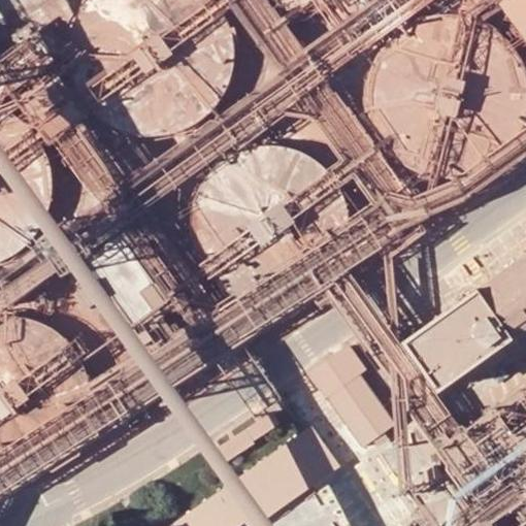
[(88,0),(84,5),(78,12),(74,20),(71,28),(69,36),(68,44),(67,53),(68,62),(69,70),(71,78),(74,87),(77,94),(83,101),(88,108),(93,114),(100,120),(106,125),(114,129),(122,132),(130,134),(138,136),(148,137),(160,136),(168,135),(176,133),(184,130),(192,126),(199,122),(205,117),(211,110),(217,104),(222,97),(226,89),(229,81),(231,73),(233,65),(234,56),(233,47),(232,39),(230,31),(228,23),(224,15),(220,8),(215,1),(214,0),(88,0)]
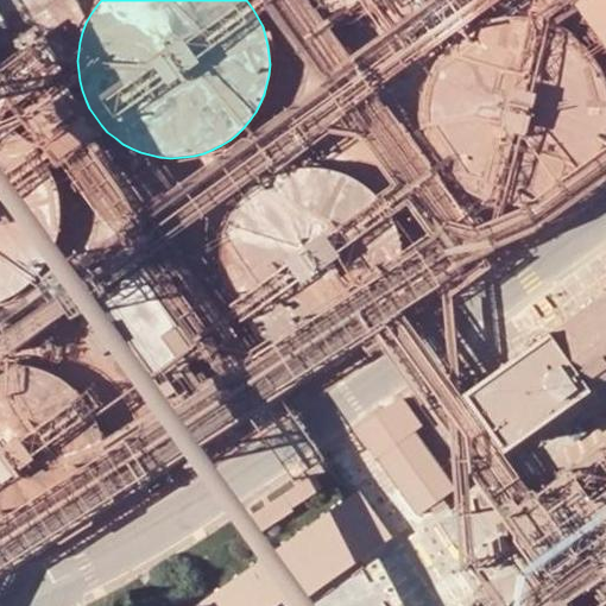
[(605,5),(601,0),(580,0),(569,8),(605,60),(605,5)]
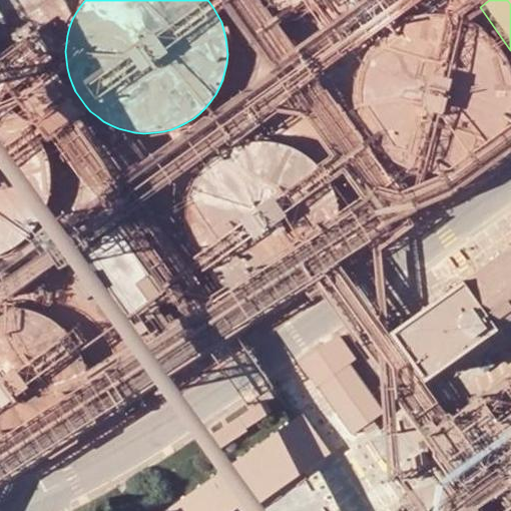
[(371,142),(376,148),(378,150),(384,156),(391,161),(398,165),(406,168),(414,171),(422,172),(430,173),(439,173),(447,173),(455,171),(463,168),(471,165),(478,161),(485,156),(491,151),(502,139),(506,132),(510,124),(510,63),(509,60),(505,53),(501,46),(495,39),(490,33),(483,28),(476,23),(469,20),(461,16),(453,14),(445,13),(437,12),(429,12),(421,13),(413,15),(405,18),(397,21),(390,25),(383,30),(377,36),(372,42),(367,49),(363,56),(359,64),(357,72),(355,80),(354,88),(354,96),(355,104),(356,112),(359,120),(362,128),(366,135),(371,142)]
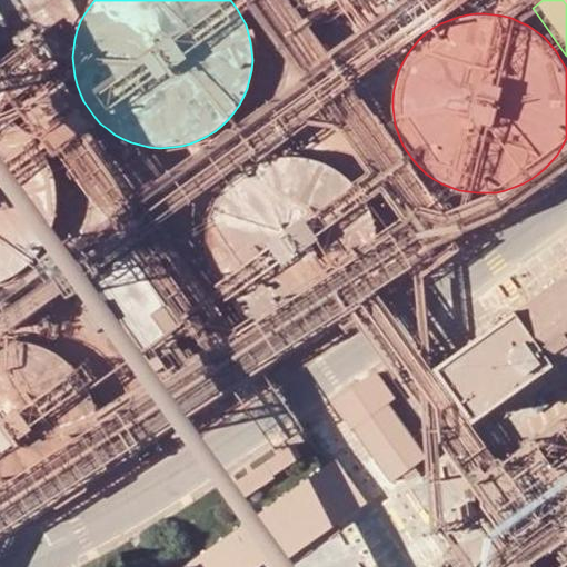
[(0,281),(1,281),(10,278),(18,272),(26,268),(32,261),(38,255),(43,247),(49,239),(52,231),(56,222),(58,214),(59,204),(59,195),(59,186),(57,177),(55,167),(51,159),(47,150),(42,142),(37,136),(30,129),(22,123),(15,118),(7,113),(0,110),(0,281)]
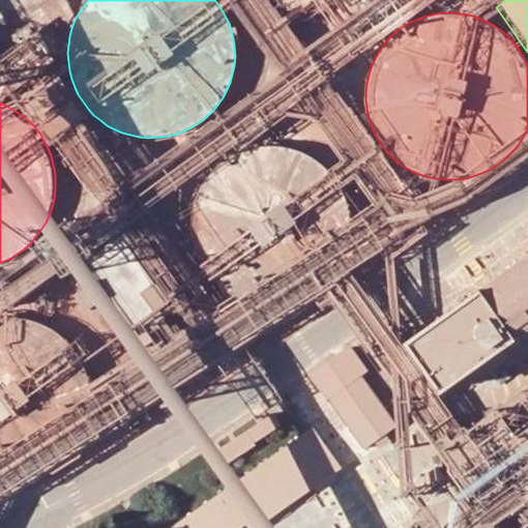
[(258,144),(250,146),(244,148),(236,150),(229,154),(222,158),(214,164),(209,170),(203,176),(199,183),(195,191),(192,199),(189,206),(188,214),(187,224),(187,232),(188,240),(191,248),(194,256),(198,263),(206,276),(212,283),(218,288),(226,293),(233,297),(240,300),(248,303),(257,305),(265,305),(273,305),(282,304),(290,303),(298,300),(305,297),(313,293),(320,288),(326,283),(331,276),(336,269),(341,262),(345,255),(347,246),(349,238),(350,230),(350,222),(349,213),(348,205),(345,197),(342,188),(338,181),(332,175),(327,169),(321,163),(315,157),(308,153),(299,149),(292,147),(284,145),(274,144),(266,144),(258,144)]
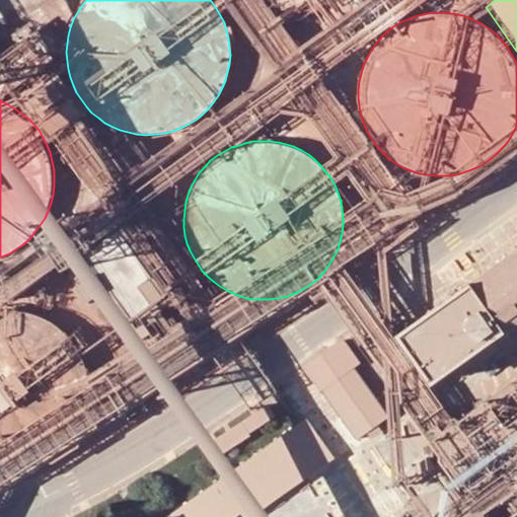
[(170,294),(122,226),(86,252),(135,319),(170,294)]
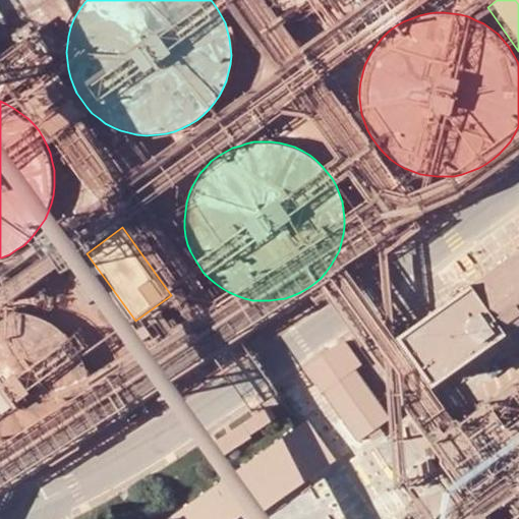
[(428,386),(518,321),(518,248),(395,338),(428,386)]
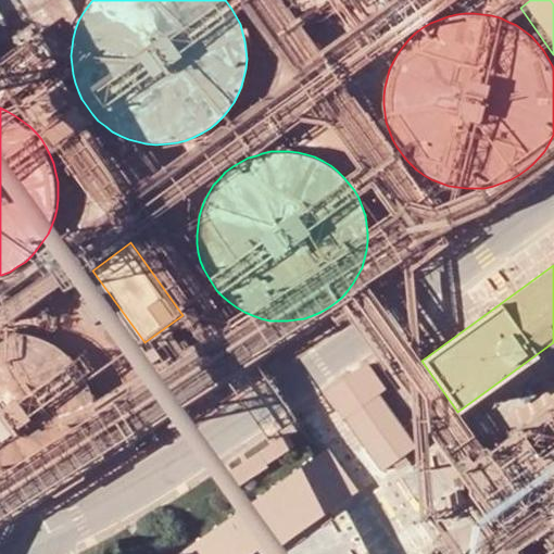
[(13,329),(4,329),(0,329),(0,504),(4,505),(13,504),(22,503),(30,502),(39,499),(48,495),(55,490),(63,486),(70,479),(77,469),(83,462),(87,454),(90,445),(93,437),(95,428),(96,419),(96,411),(95,402),(92,393),(89,385),(86,376),(80,368),(76,362),(70,354),(63,349),(55,343),(48,339),(40,336),(32,332),(23,330),(13,329)]
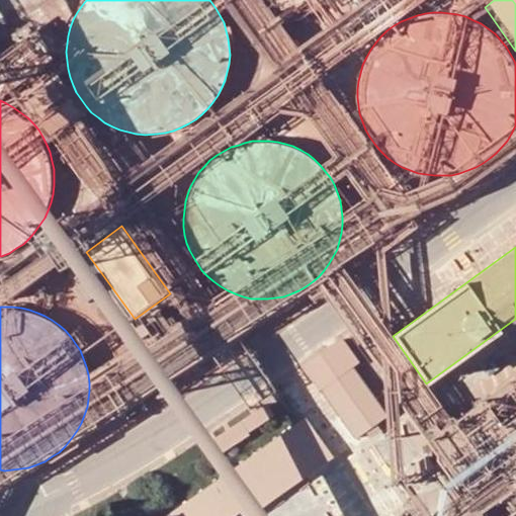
[(357,437),(389,415),(352,365),(321,388),(357,437)]
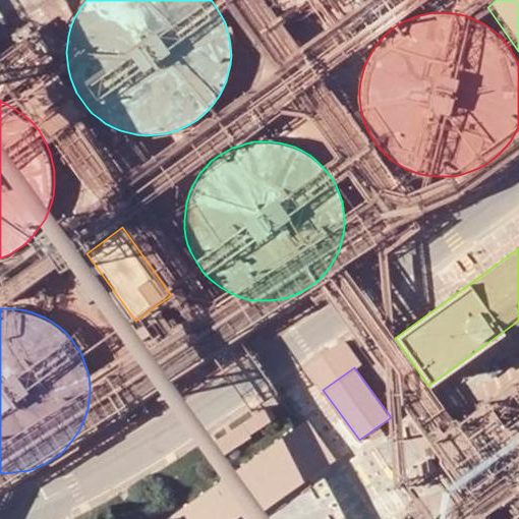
[(307,420),(334,459),(347,450),(320,411),(307,420)]
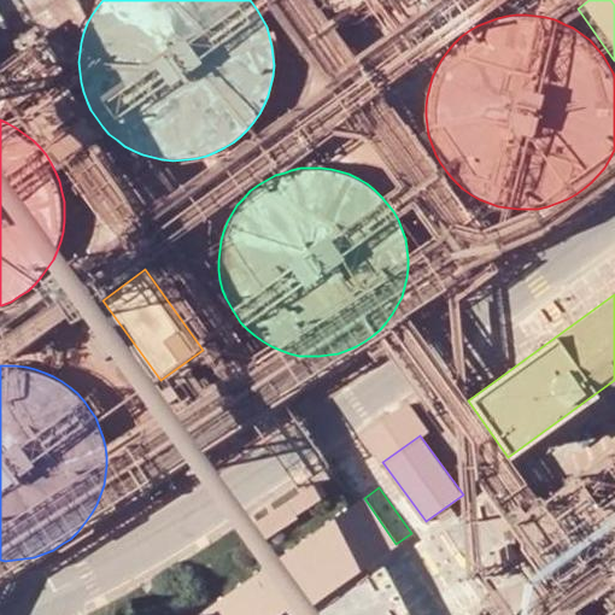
[(396,544),(364,498),(282,556),(268,567),(198,614),(269,614),(268,613),(282,603),(291,614),(294,614),(299,611),(315,601),(396,544)]
